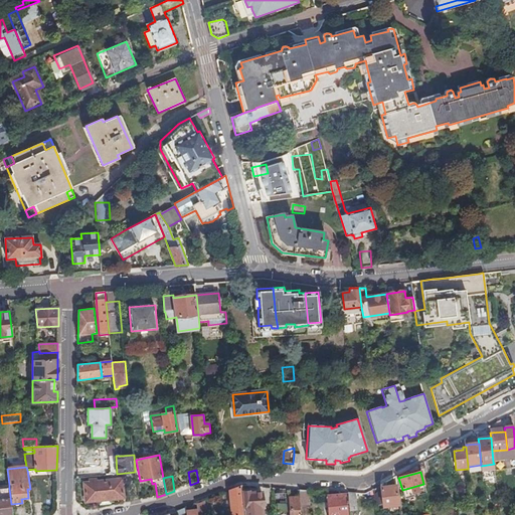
[(112,499),(124,498),(123,485),(122,478),(97,481),(97,478),(90,479),(90,483),(84,483),(87,501),(99,500),(99,502),(112,501),(112,499)]
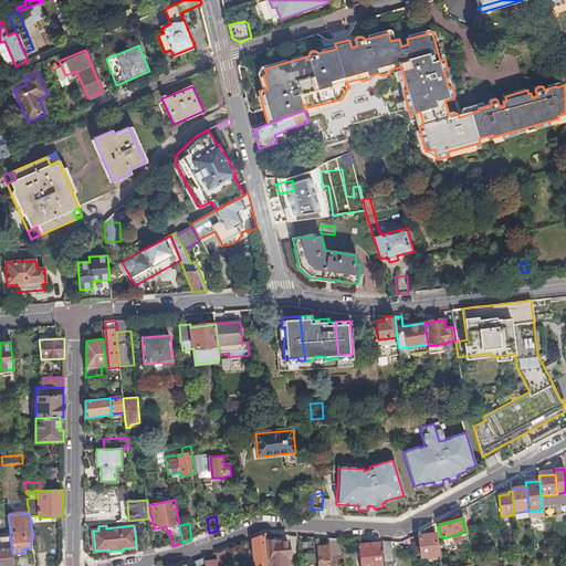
[(419,537),(421,557),(429,556),(429,561),(438,559),(435,534),(425,535),(425,536),(419,537)]
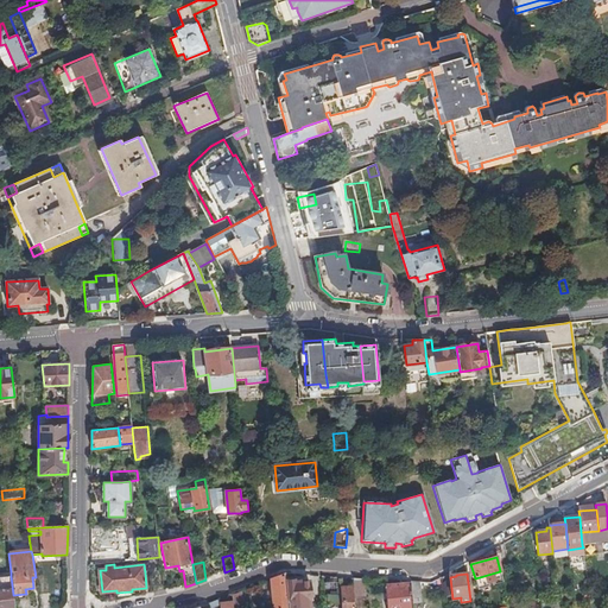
[(287,607),(287,602),(285,582),(286,582),(285,575),(270,581),(271,607),(287,607)]
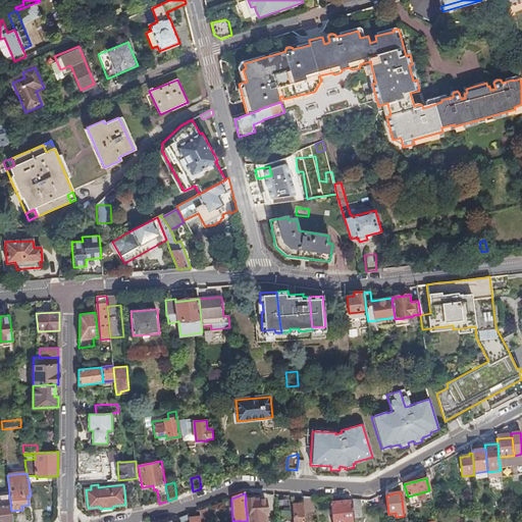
[(9,494),(0,496),(0,521),(12,521),(11,511),(9,494)]
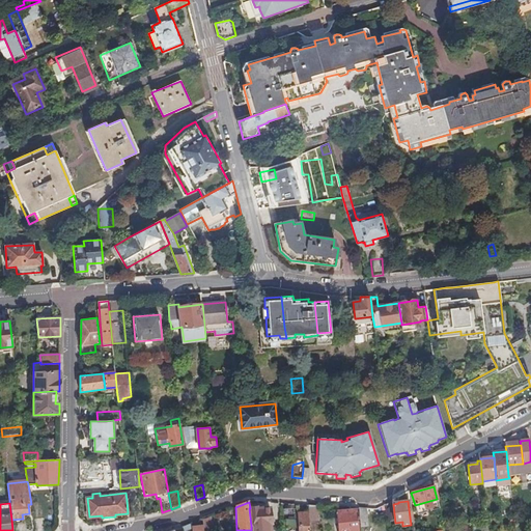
[(308,505),(308,513),(309,522),(318,522),(317,506),(308,505)]
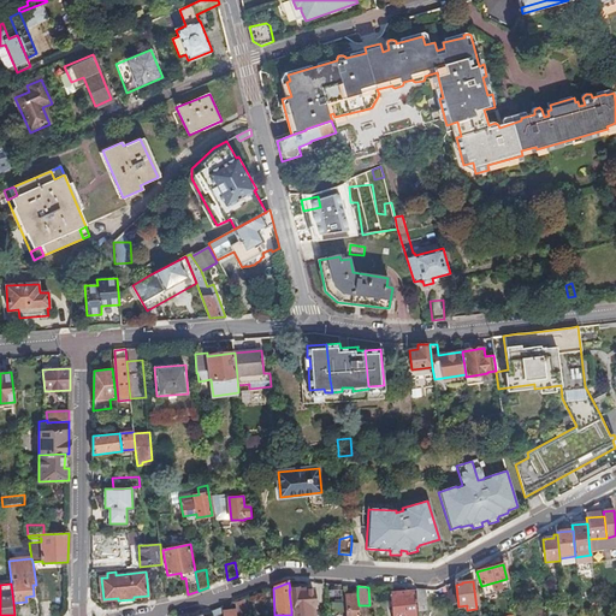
[(298,588),(290,590),(289,590),(291,610),(291,615),(313,615),(313,608),(314,608),(312,590),(298,591),(298,588)]
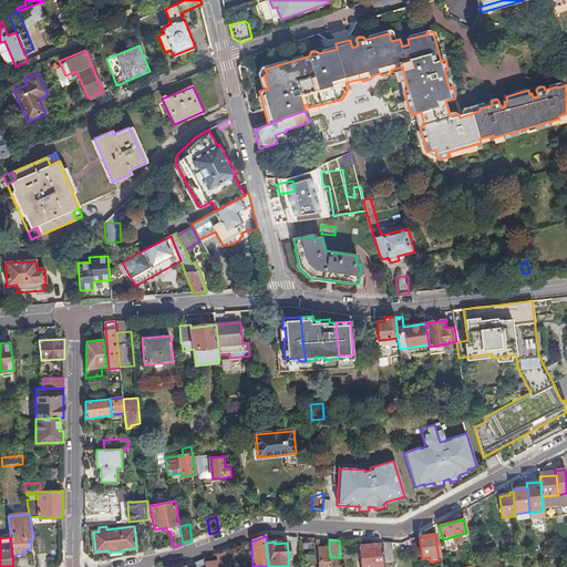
[(392,544),(383,543),(384,559),(393,558),(392,544)]
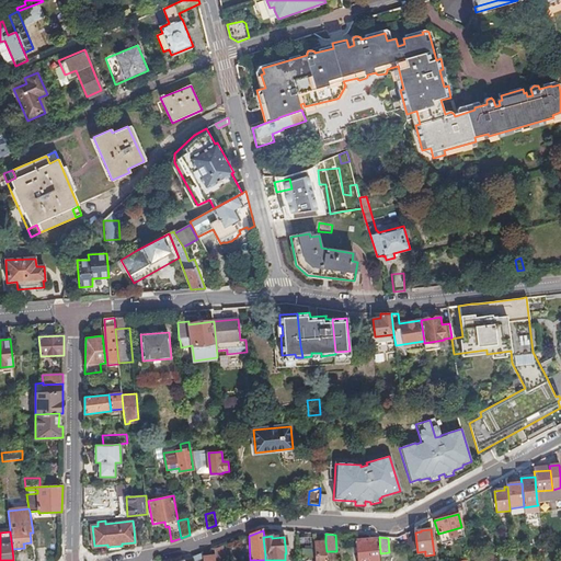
[(379,560),(377,539),(355,540),(357,560),(379,560)]
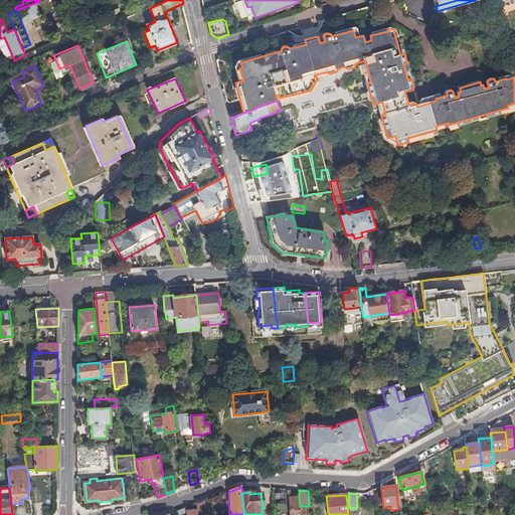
[(290,498),(290,514),(299,514),(300,506),(299,498),(290,498)]
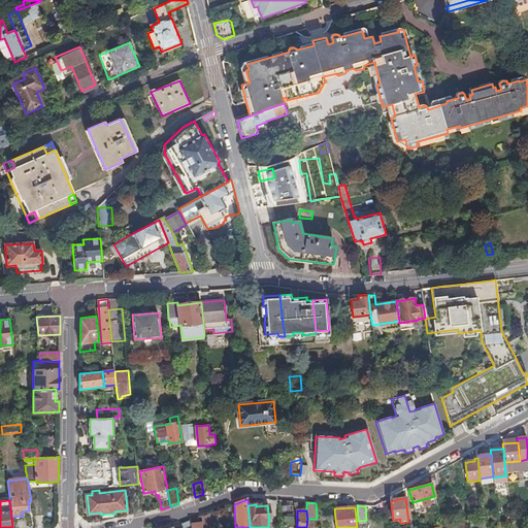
[(211,527),(208,515),(200,517),(201,524),(201,527),(211,527)]
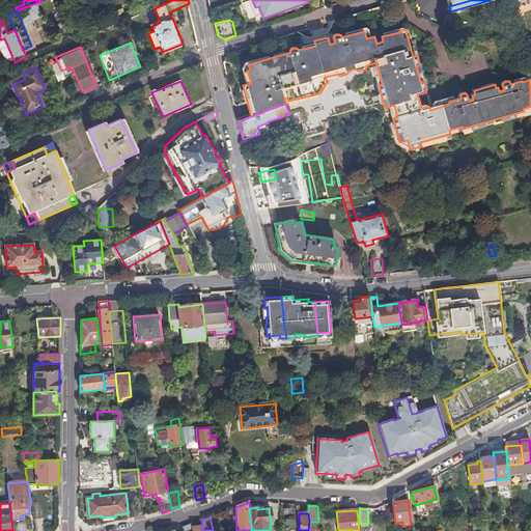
[(472,519),(457,521),(457,530),(472,530),(472,524),(472,519)]
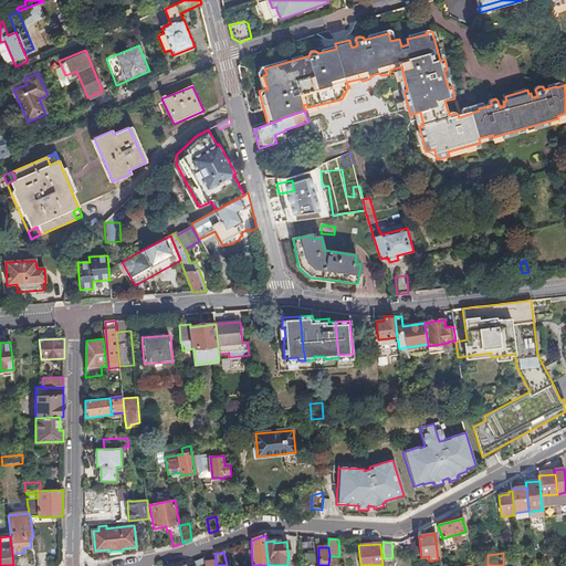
[(520,565),(520,556),(503,558),(503,565),(520,565)]
